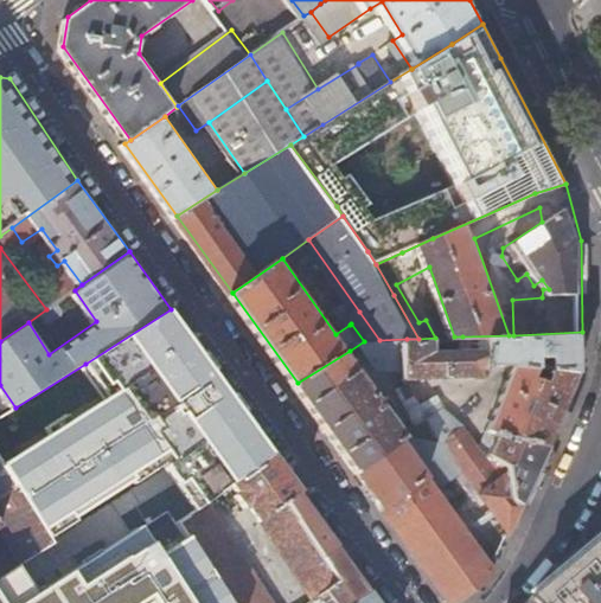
[(171,309),(85,364),(108,401),(6,464),(18,482),(49,531),(166,457),(202,506),(210,499),(235,481),(274,453),(171,309)]
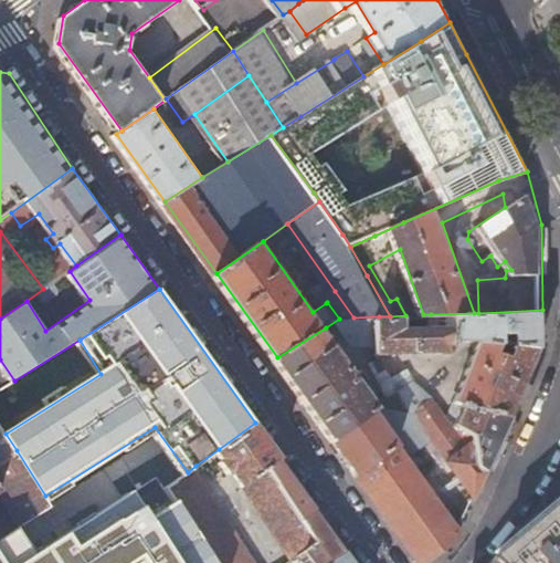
[(354,318),(335,291),(324,300),(326,303),(327,302),(339,319),(354,318)]
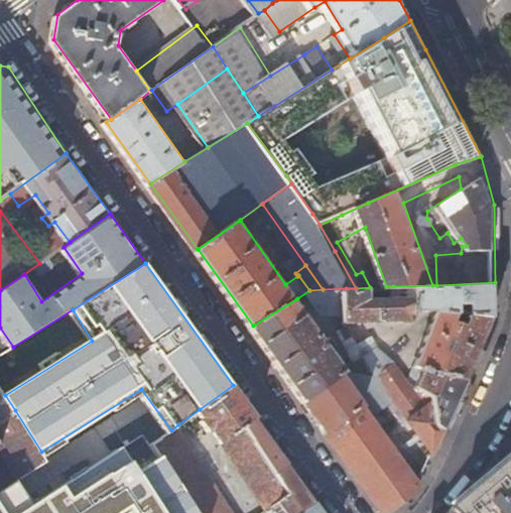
[(370,287),(356,288),(346,288),(347,311),(347,319),(350,319),(357,334),(358,336),(362,334),(359,319),(413,318),(418,306),(439,307),(415,369),(423,377),(422,384),(435,393),(440,421),(448,423),(456,406),(496,311),(495,282),(436,285),(432,285),(393,286),(392,296),(370,296),(370,287)]
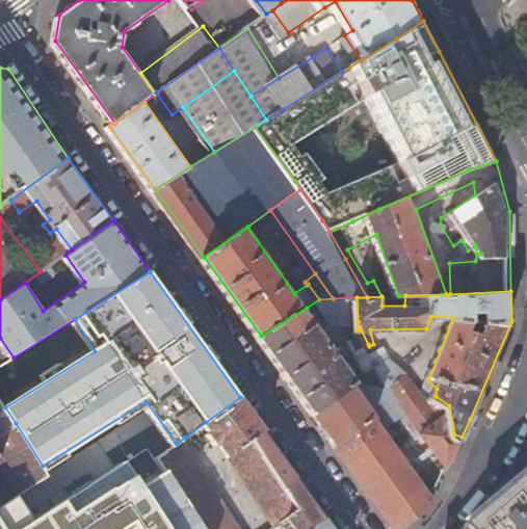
[(319,299),(335,322),(358,321),(357,297),(333,298),(319,299)]
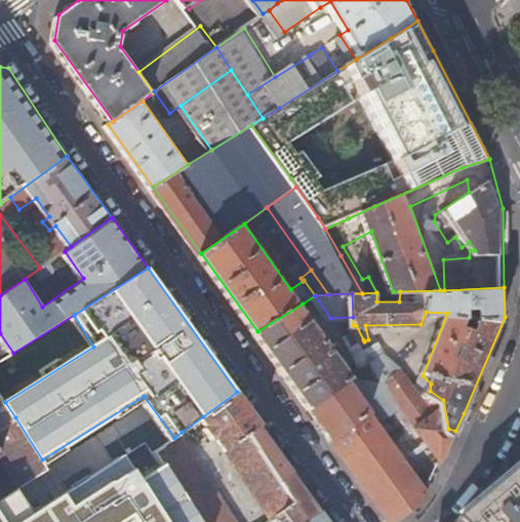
[(303,304),(257,331),(311,406),(349,378),(354,375),(335,350),(342,346),(340,342),(332,346),(303,304)]
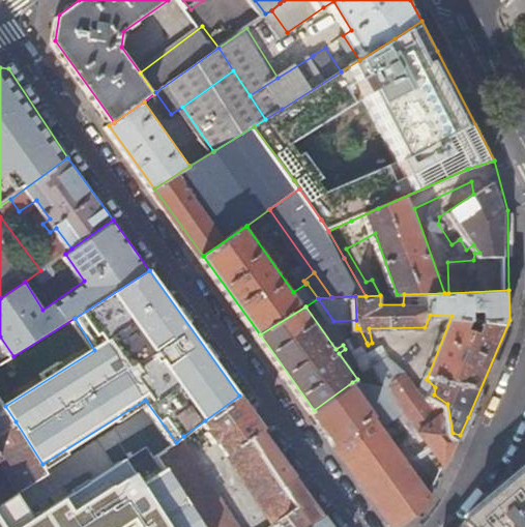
[(367,343),(356,348),(369,371),(358,378),(387,382),(370,350),(368,345),(367,343)]
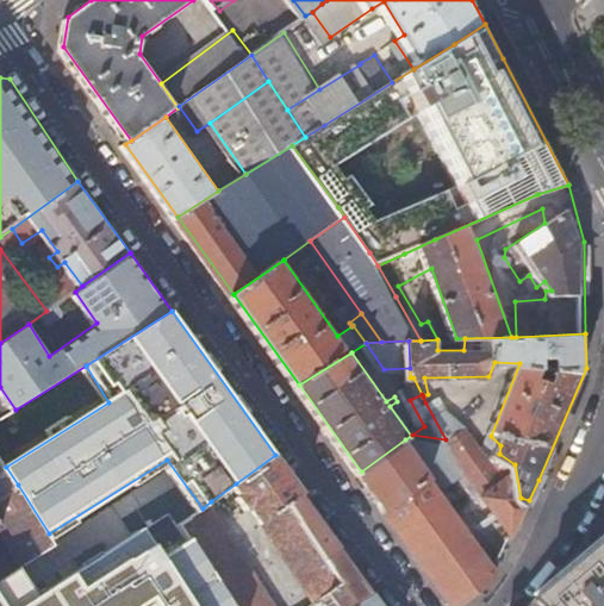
[(441,395),(425,403),(446,439),(450,441),(469,428),(448,407),(441,395)]
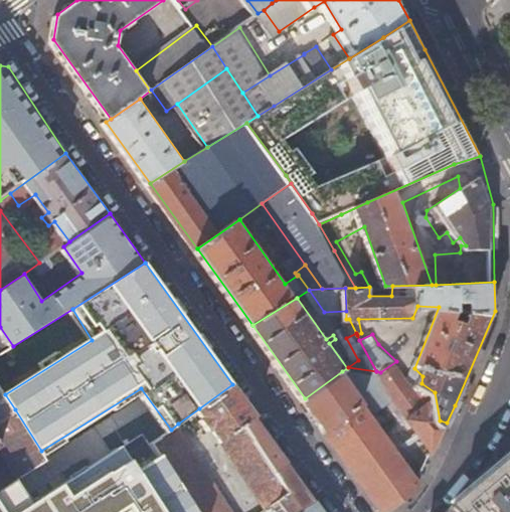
[(434,448),(447,422),(440,420),(435,392),(421,383),(415,387),(396,361),(380,372),(389,385),(406,410),(434,448)]
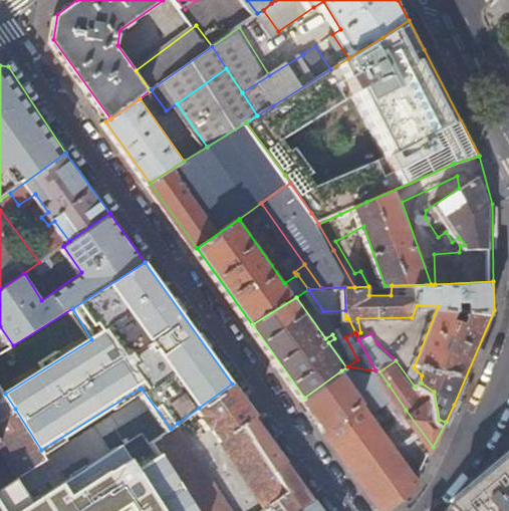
[(347,366),(346,367),(341,370),(363,403),(374,395),(389,385),(379,371),(375,370),(347,366)]
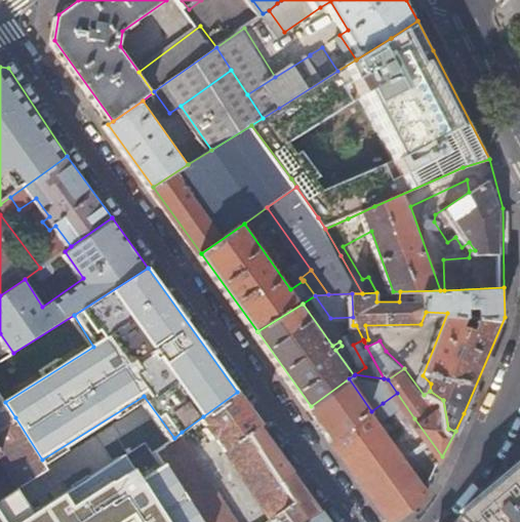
[(349,378),(311,406),(392,519),(429,492),(410,467),(415,463),(411,456),(406,459),(395,444),(371,411),(349,378)]
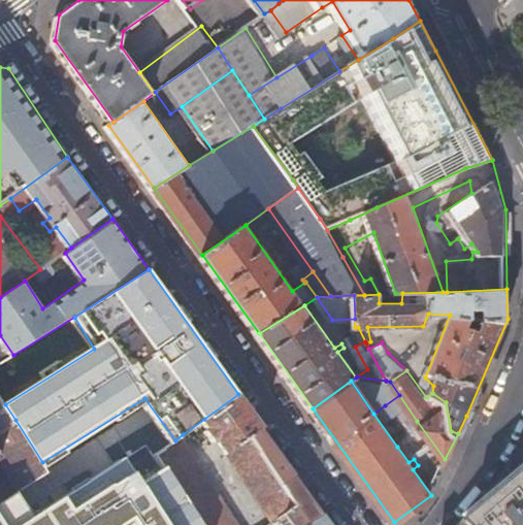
[(238,394),(204,419),(210,426),(207,428),(216,439),(218,437),(229,452),(231,451),(275,520),(280,517),(299,504),(286,483),(254,434),(263,428),(238,394)]
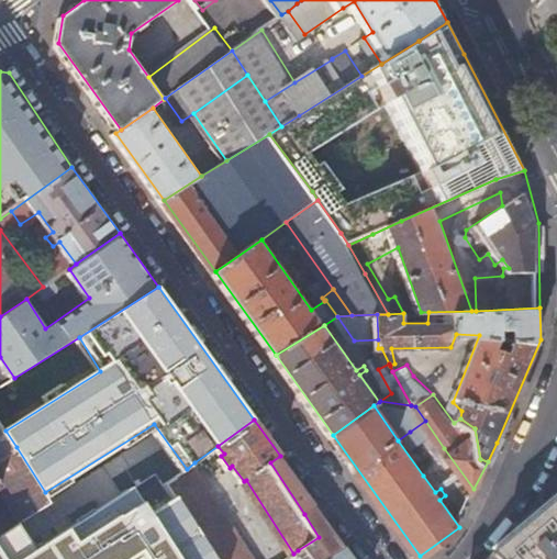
[(6,431),(0,421),(0,457),(17,447),(6,431)]
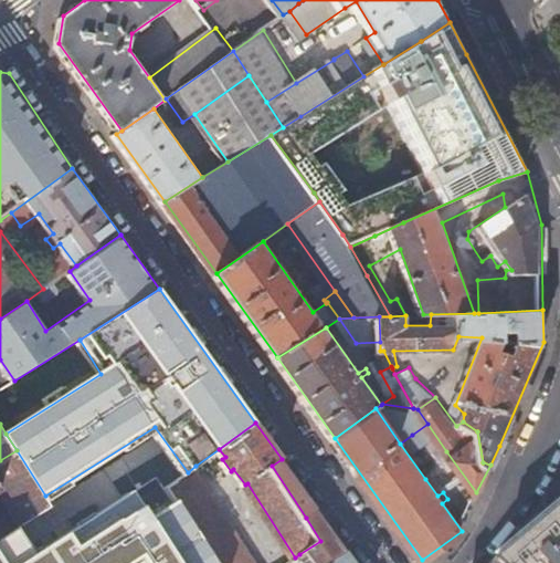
[(400,444),(425,479),(436,470),(412,435),(400,444)]
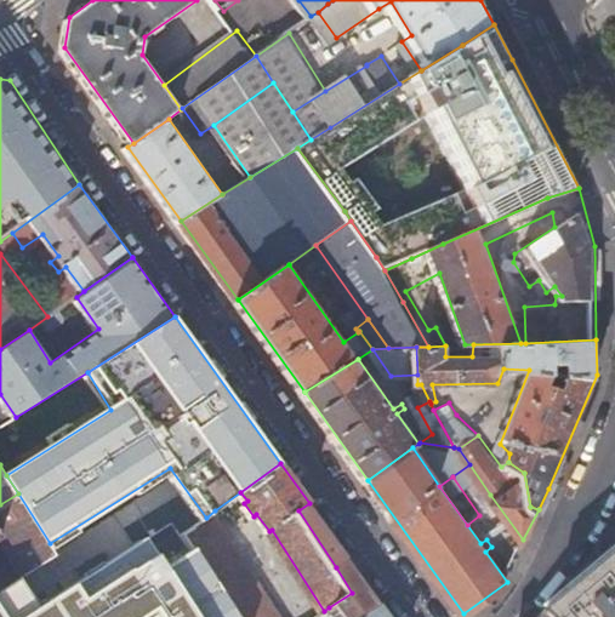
[(50,543),(18,493),(0,504),(0,537),(4,543),(24,575),(56,553),(50,543)]
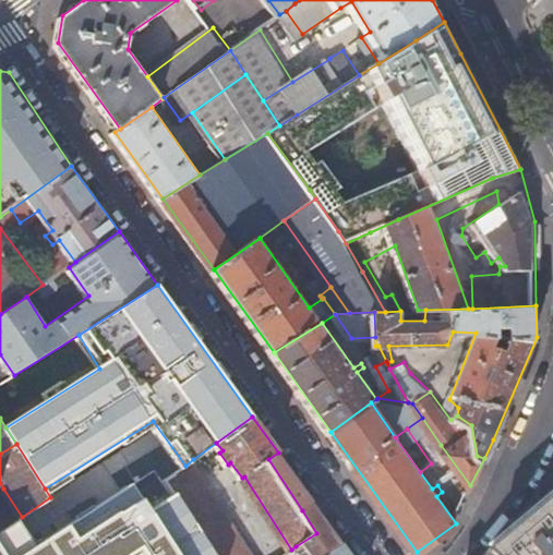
[(278,454),(278,453),(268,459),(302,510),(313,502),(278,454)]
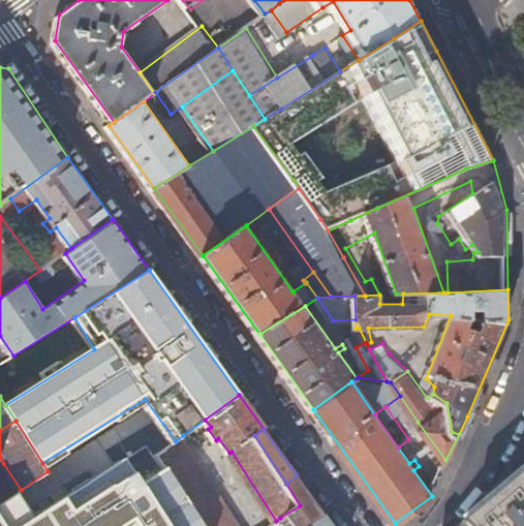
[(31,517),(16,493),(0,502),(0,525),(127,525),(131,523),(132,525),(241,525),(183,435),(176,441),(158,453),(166,465),(141,482),(124,457),(31,517)]
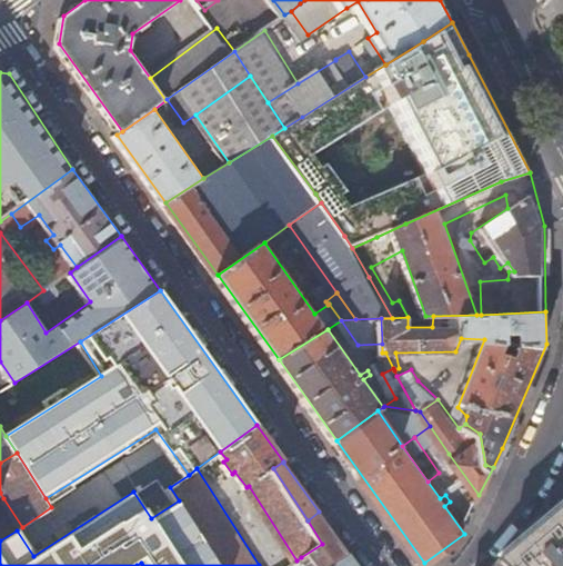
[(307,565),(358,565),(319,512),(308,520),(322,544),(301,557),(307,565)]
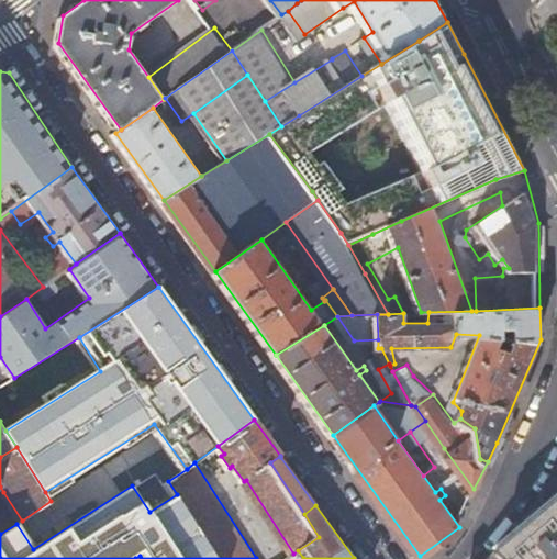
[(556,507),(509,549),(519,558),(556,558),(556,507)]
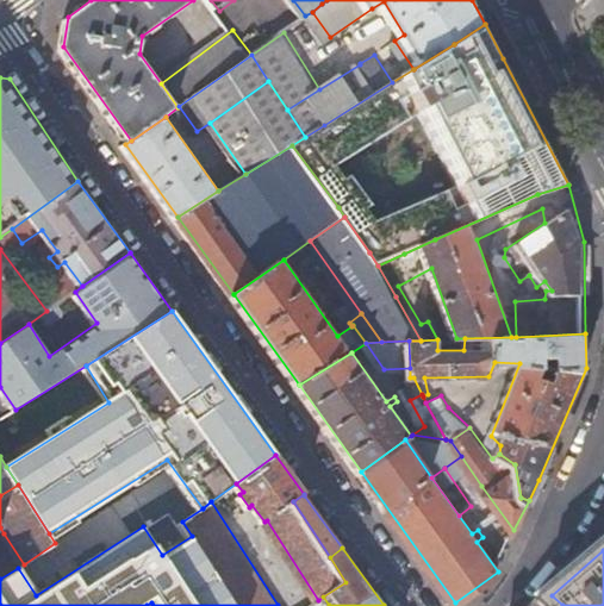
[(562,605),(552,595),(543,605),(562,605)]
